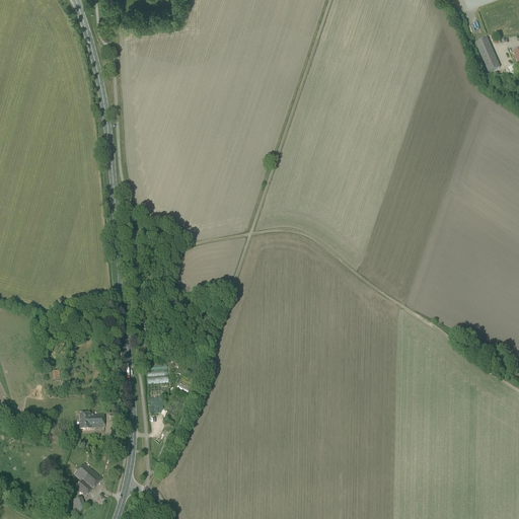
[(489,73),(500,68),(488,39),(482,42),(475,44),(489,73)]
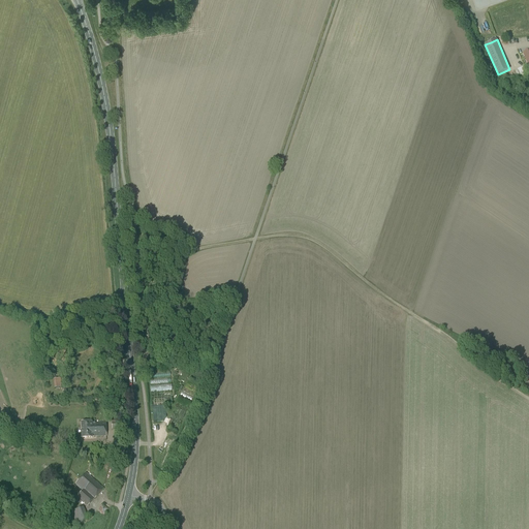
[(150,384),(151,392),(172,391),(170,378),(150,379),(150,384)]
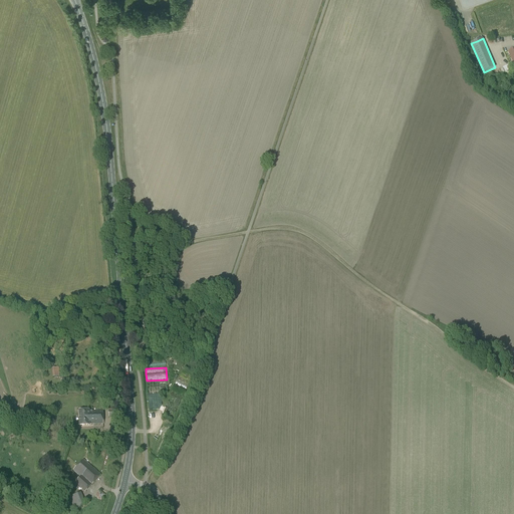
[(161,395),(148,395),(149,410),(159,410),(159,406),(162,406),(161,395)]
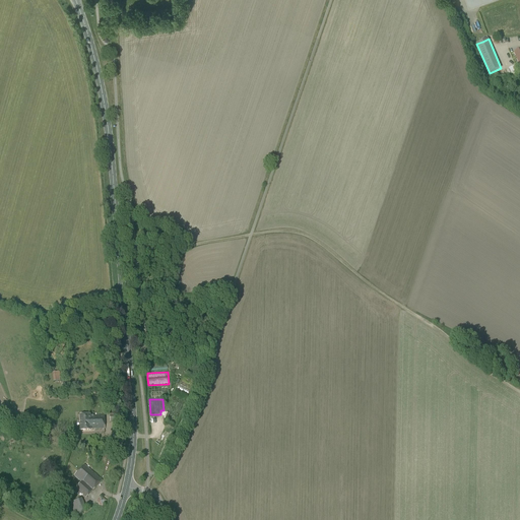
[(90,416),(90,414),(80,415),(81,431),(90,431),(90,430),(90,416)]
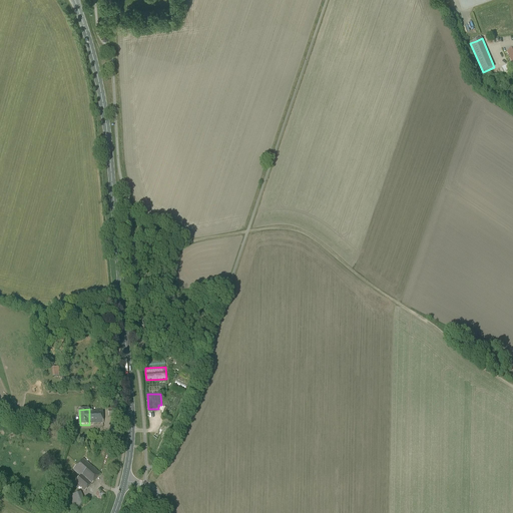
[(89,411),(89,424),(103,423),(103,410),(92,411),(89,411)]
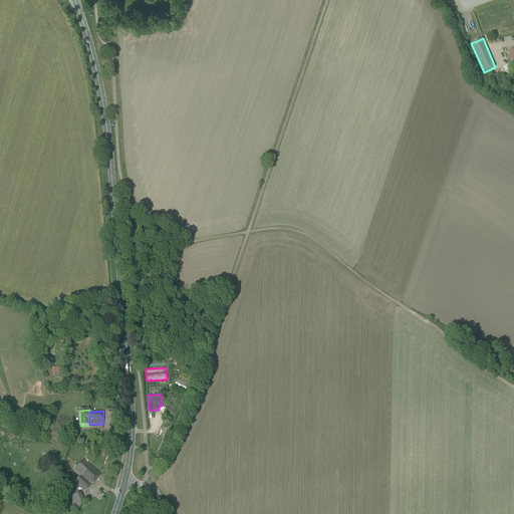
[(85,492),(100,475),(84,460),(74,471),(81,477),(75,483),(85,492)]
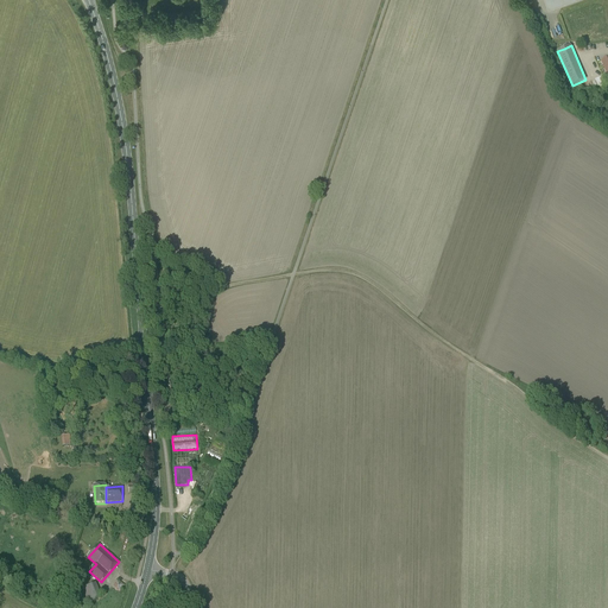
[(118,591),(122,584),(116,581),(112,588),(118,591)]
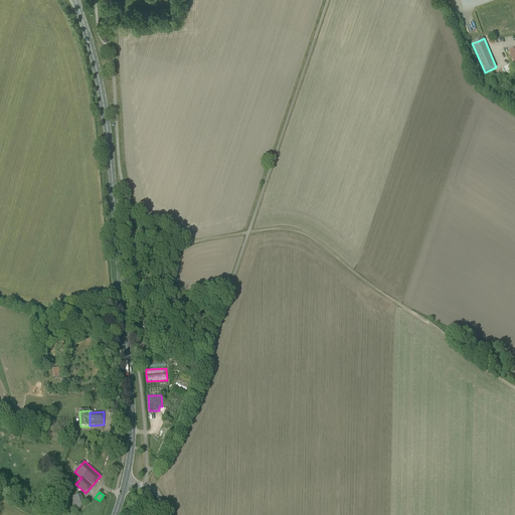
[(74,511),(80,508),(84,502),(81,494),(69,498),(74,511)]
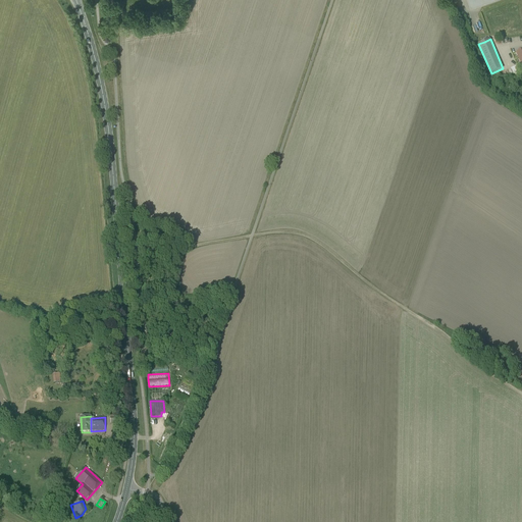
All buildings are outlined.
